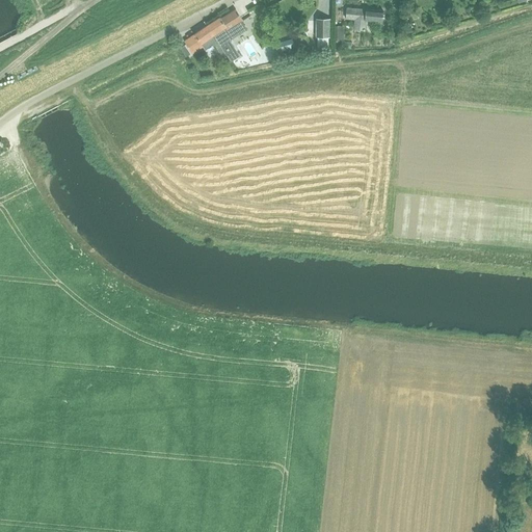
[(346,19),(355,20),(354,30),(365,30),(366,20),(383,22),(384,11),(367,9),(366,10),(347,8),(346,19)]
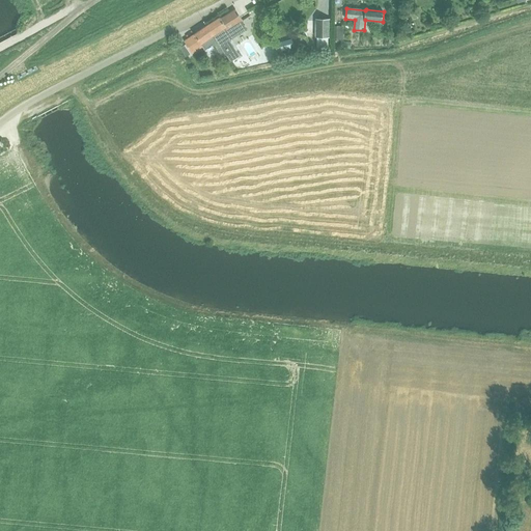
[(207,26),(226,55),(231,62),(240,57),(230,40),(232,39),(231,37),(246,29),(242,23),(244,21),(236,9),(221,19),(220,18),(207,26)]
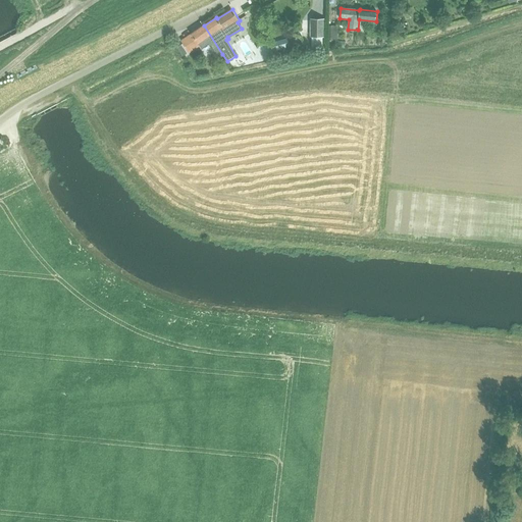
[(324,19),(311,19),(311,38),(316,38),(319,38),(323,38),(324,38),(324,19)]
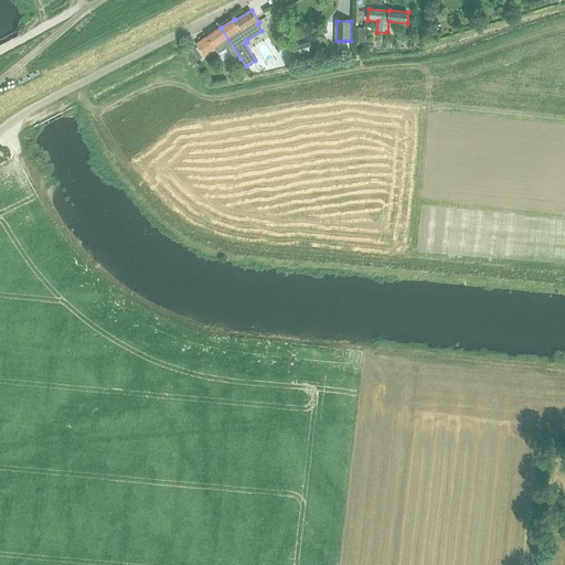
[(356,27),(356,43),(365,43),(365,27),(356,27)]
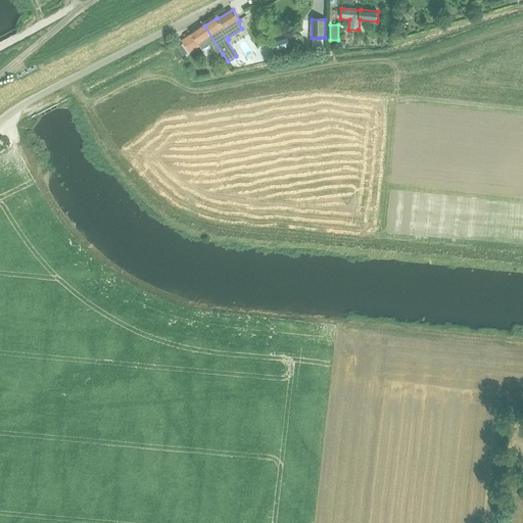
[(192,34),(182,41),(189,51),(199,45),(202,50),(209,45),(218,57),(223,54),(204,26),(192,34)]
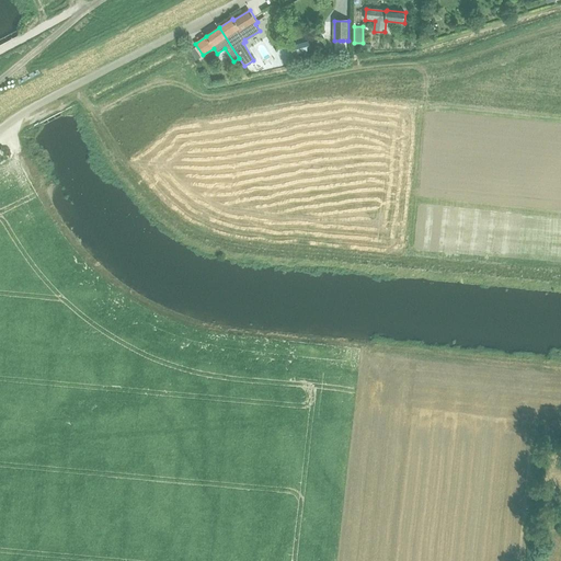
[(309,42),(292,46),(294,55),(311,50),(309,42)]
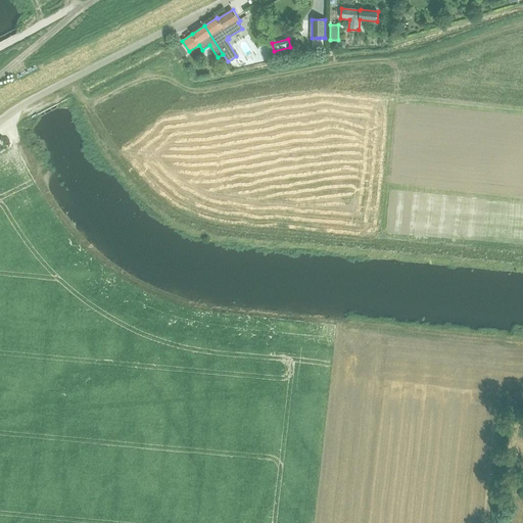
[(187,54),(181,46),(178,48),(184,56),(187,54)]
